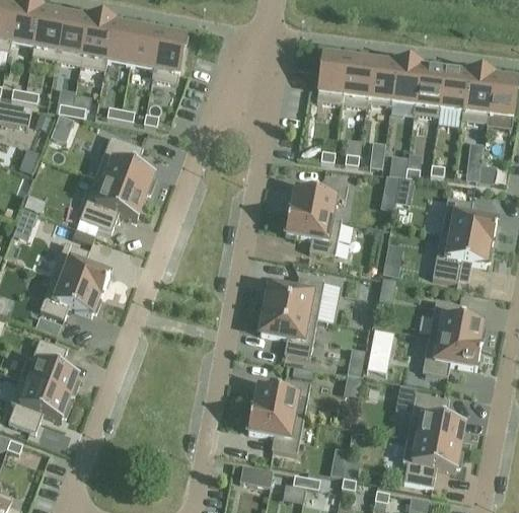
[(0,1),(0,50),(9,52),(11,43),(10,42),(17,5),(16,5),(0,1)]
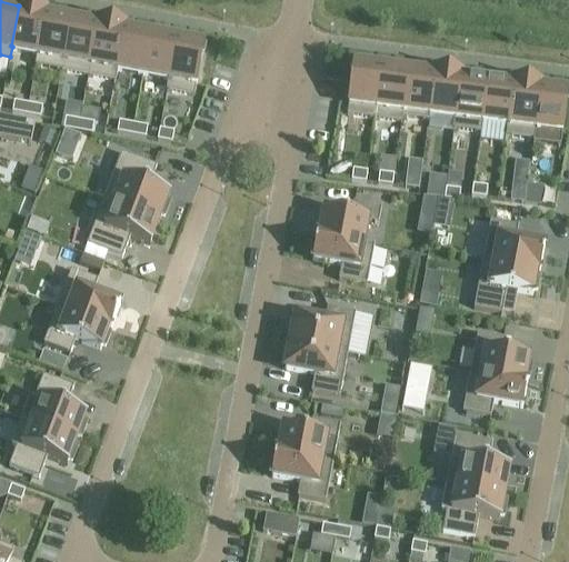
[(19,6),(11,46),(12,47),(37,51),(38,51),(46,11),(47,11),(47,8),(19,3),(18,6),(19,6)]
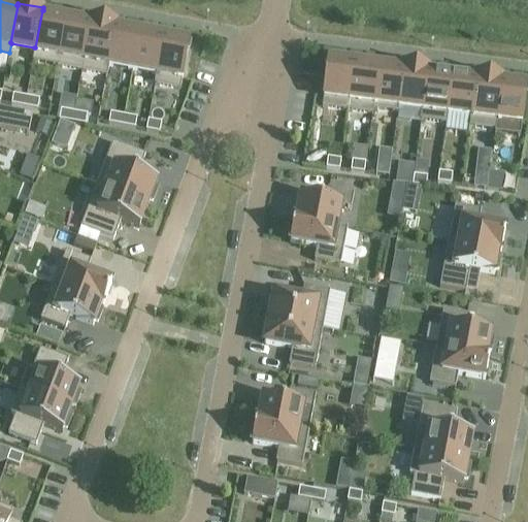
[(34,47),(32,57),(58,62),(66,14),(43,10),(42,10),(35,47),(34,47)]
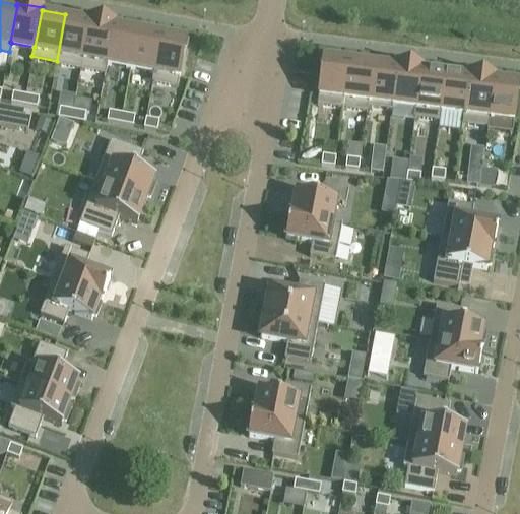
[(65,14),(57,61),(80,65),(89,18),(88,18),(65,14)]
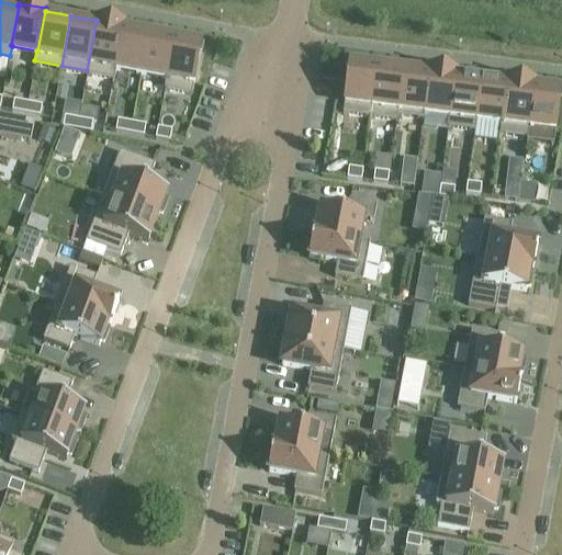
[(97,20),(87,70),(114,76),(116,65),(115,65),(122,25),(123,25),(124,23),(96,18),(96,20),(97,20)]
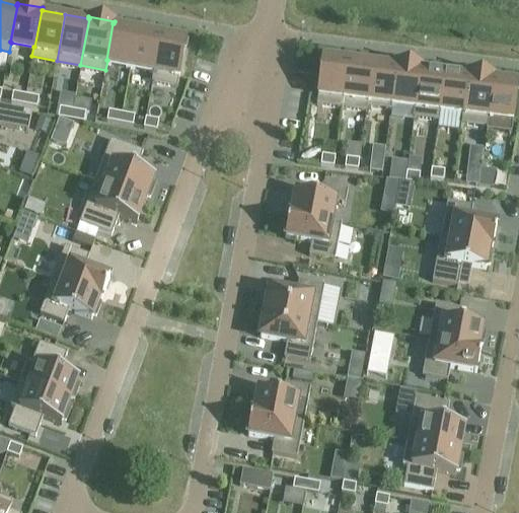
[(113,23),(106,60),(107,60),(130,65),(137,27),(114,23),(113,23)]
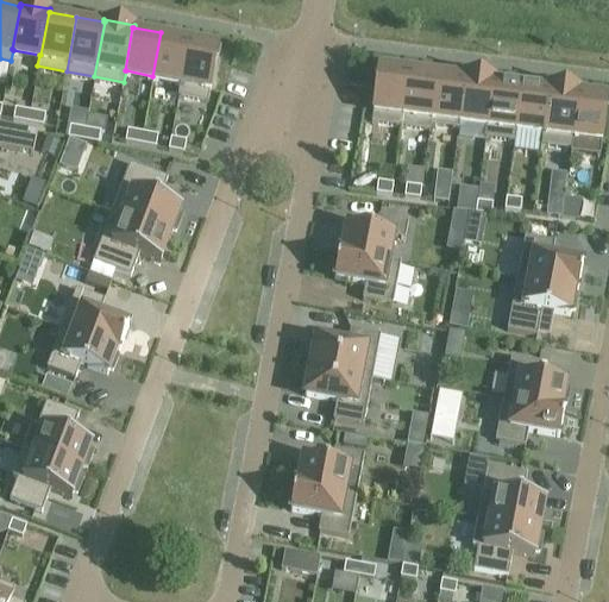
[(161,32),(152,76),(180,81),(181,81),(189,38),(161,32)]
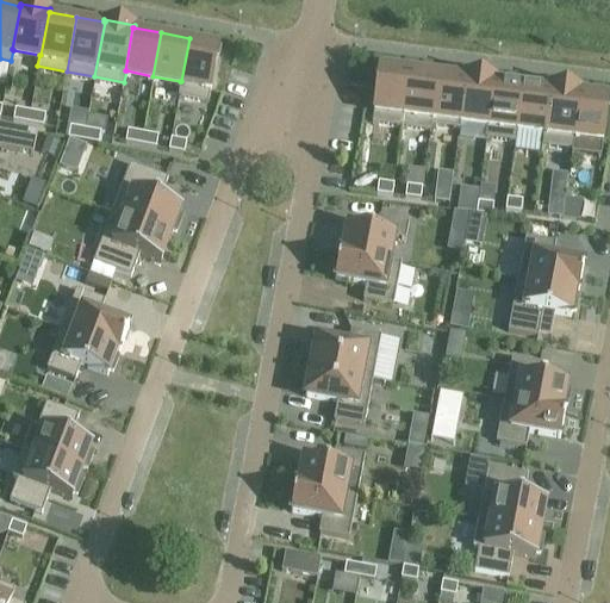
[(180,81),(178,92),(209,98),(218,43),(190,38),(181,81),(180,81)]
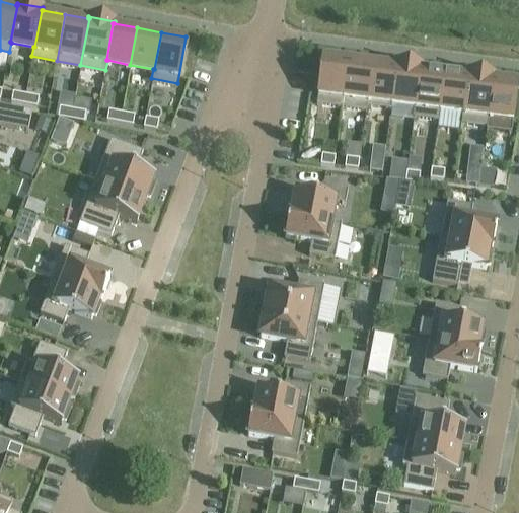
[(339,57),(322,55),(316,101),(341,104),(347,58),(344,58),(339,57)]
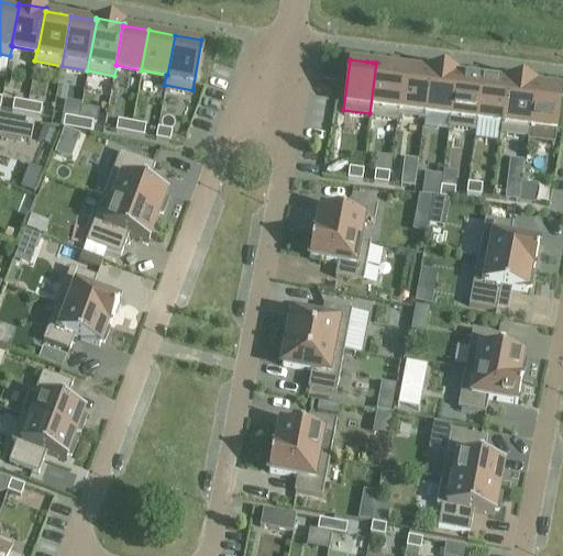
[(370,113),(396,117),(403,66),(376,63),(370,113)]
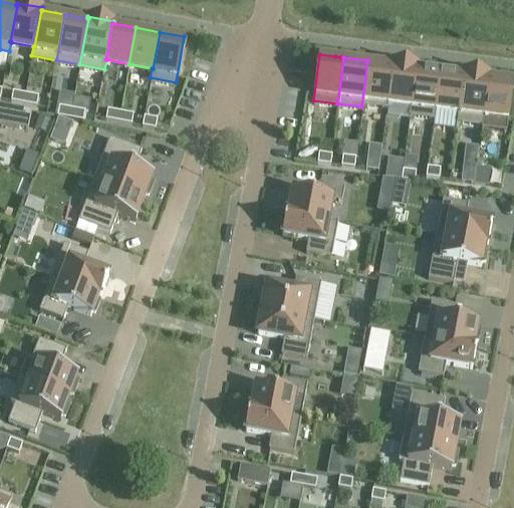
[(392,63),(367,60),(361,106),(366,107),(366,102),(388,104),(388,100),(393,61),(392,61),(392,63)]
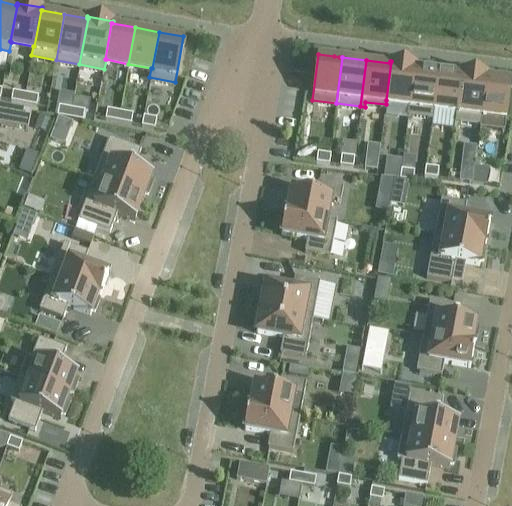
[(391,61),(386,100),(408,102),(407,112),(409,112),(415,66),(415,64),(413,64),(412,64),(391,61)]
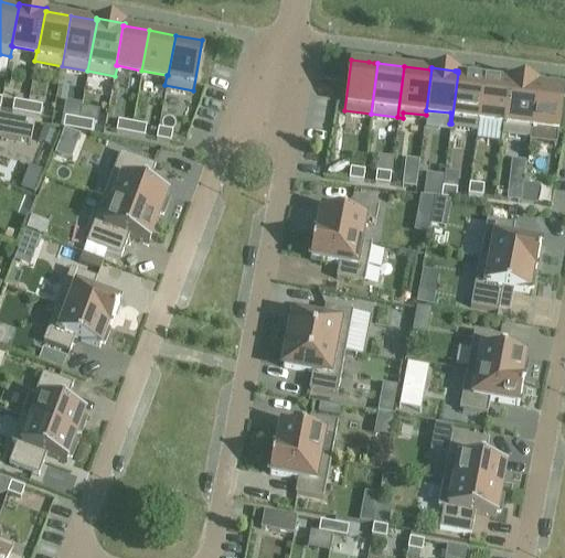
[(483,76),(458,73),(451,124),(478,127),(479,117),(483,76)]
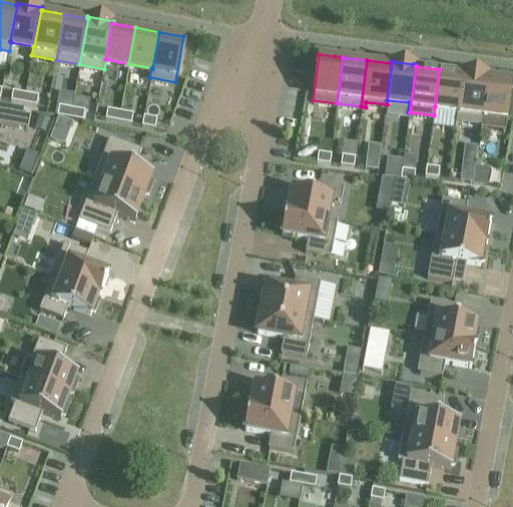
[(442,70),(439,69),(435,106),(457,109),(462,72),(447,70),(442,70)]
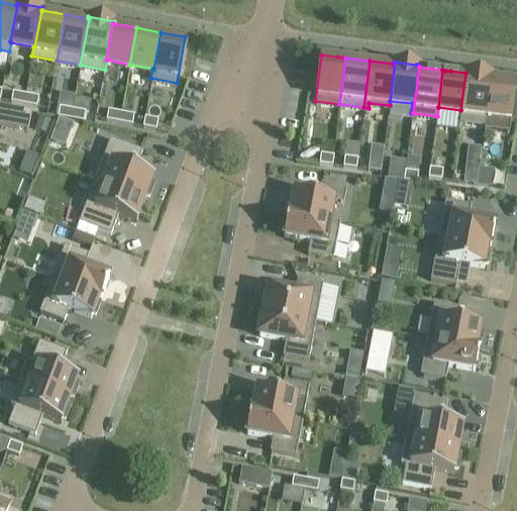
[(492,74),(466,71),(466,73),(460,110),(459,119),(486,123),(487,113),(492,77),(492,74)]
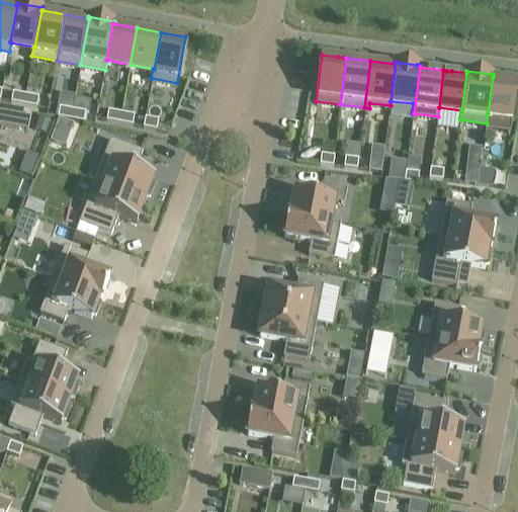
[(493,77),(488,113),(512,116),(516,80),(493,77)]
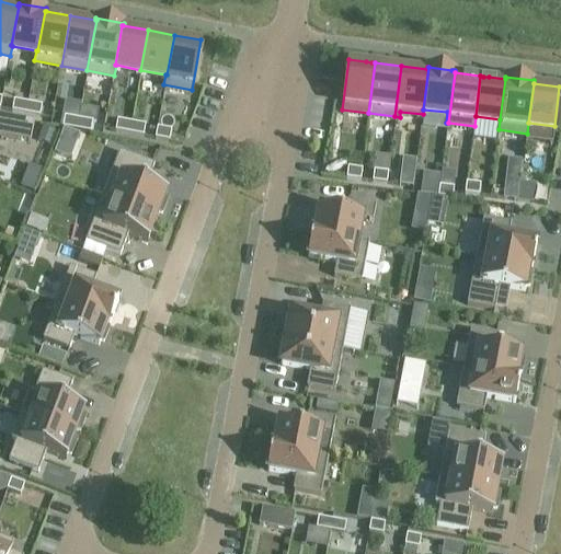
[(27,100),(13,96),(11,107),(25,110),(27,100)]
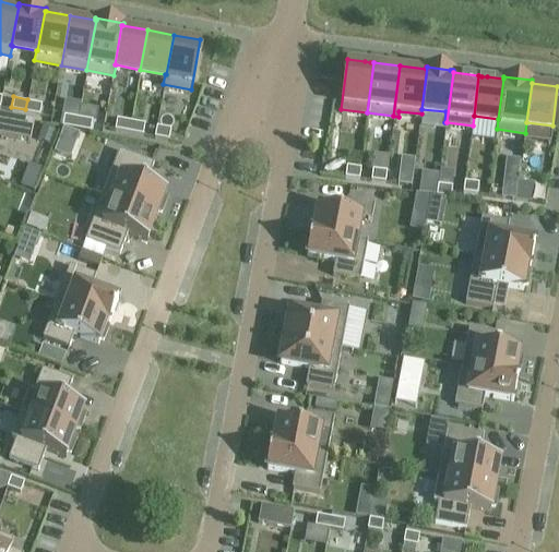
[(40,102),(27,99),(25,109),(39,111),(40,102)]
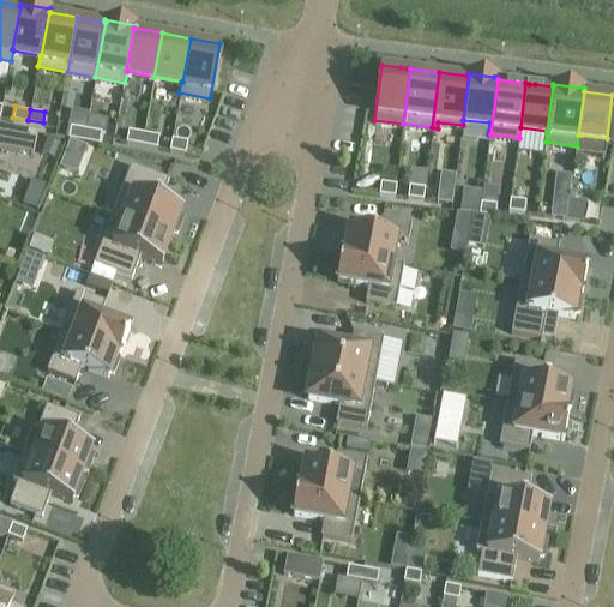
[(0,121),(0,143),(32,150),(37,128),(0,121)]
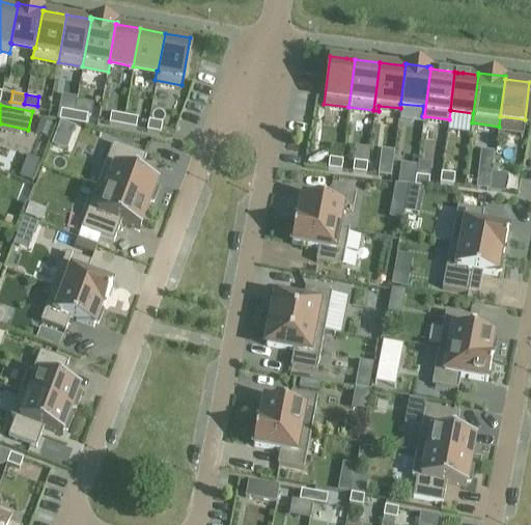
[(74,110),(60,107),(58,118),(72,120),(74,110)]
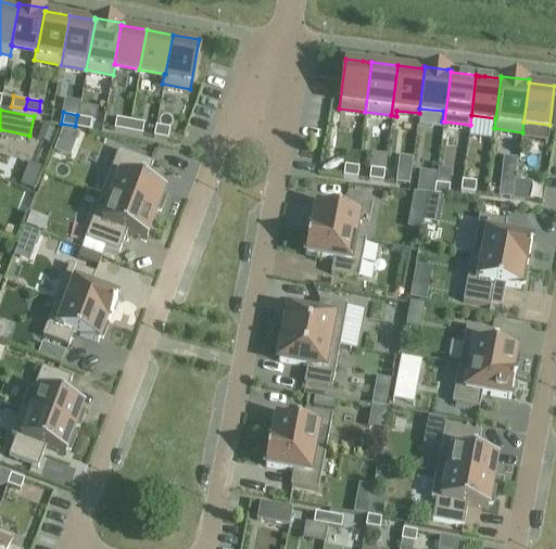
[(90,117),(77,115),(75,126),(88,128),(90,117)]
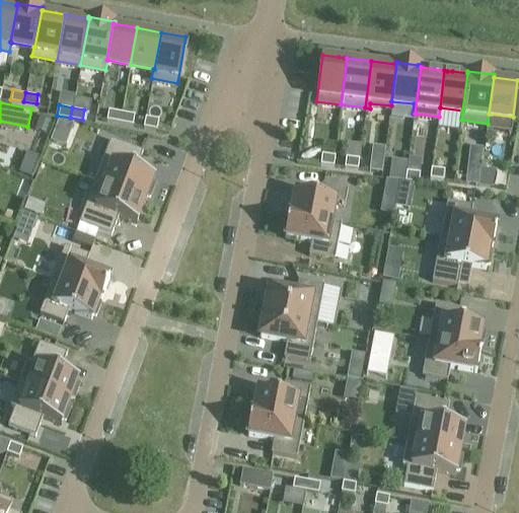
[(121,110),(108,107),(106,118),(119,120),(121,110)]
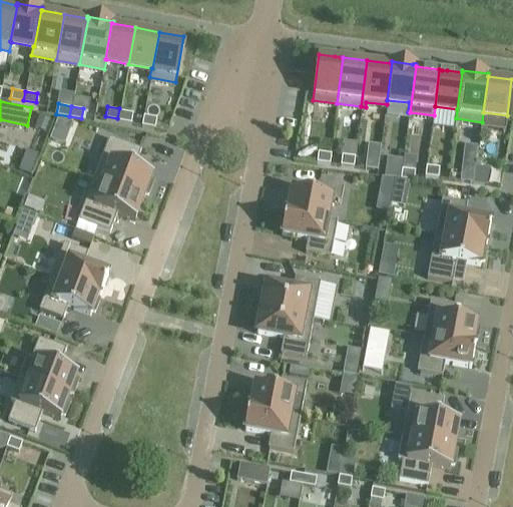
[(131,111),(119,108),(117,118),(130,121),(131,111)]
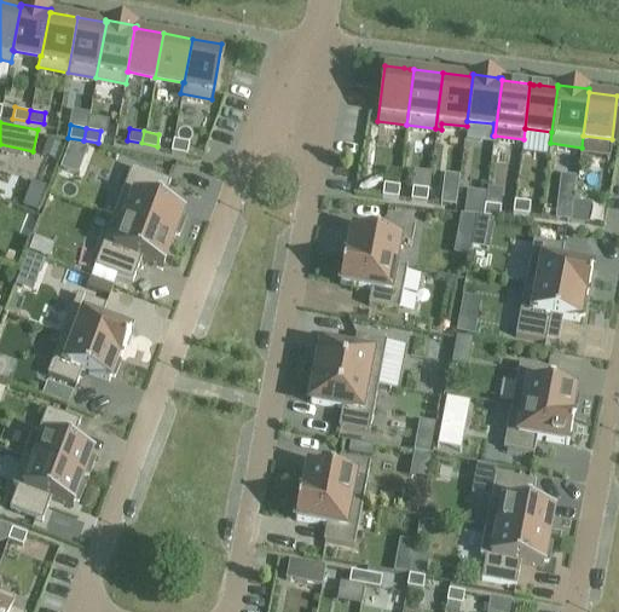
[(189,139),(173,137),(171,149),(186,151),(189,139)]
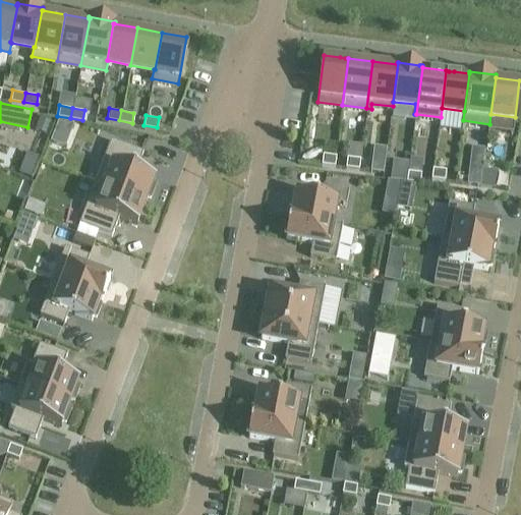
[(112,136),(96,178),(146,197),(148,192),(151,194),(156,180),(153,179),(154,175),(155,176),(155,174),(136,167),(143,149),(112,136)]
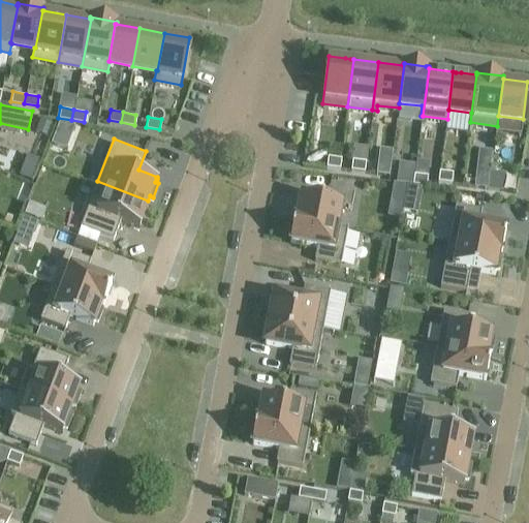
[(492,166),(495,145),(483,144),(477,180),(516,185),(519,170),(492,166)]
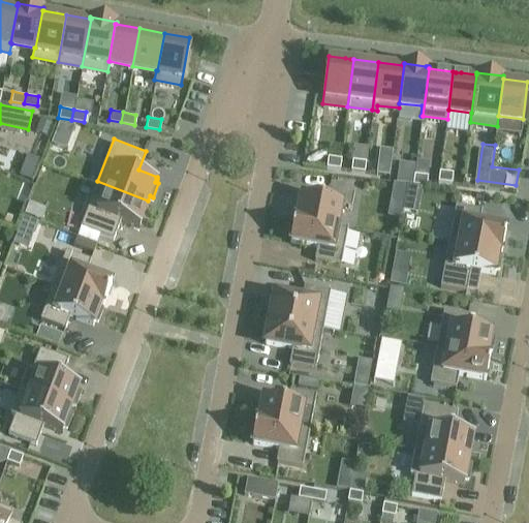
[(341,155),(328,154),(327,163),(340,165),(341,155)]
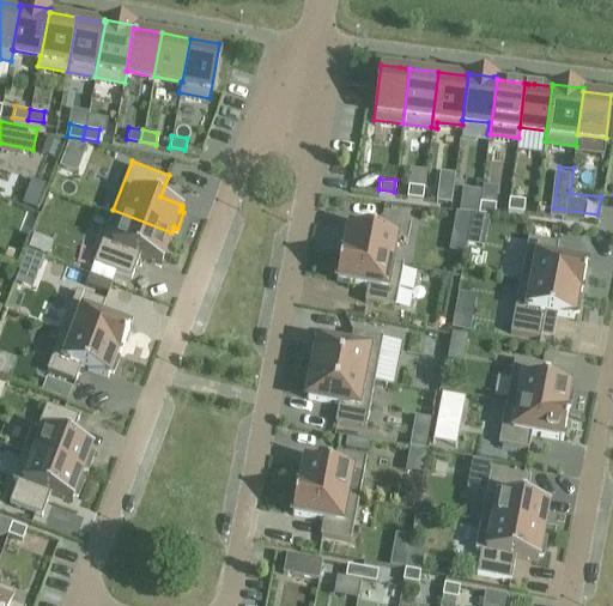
[(424,183),(408,182),(407,194),(423,195),(424,183)]
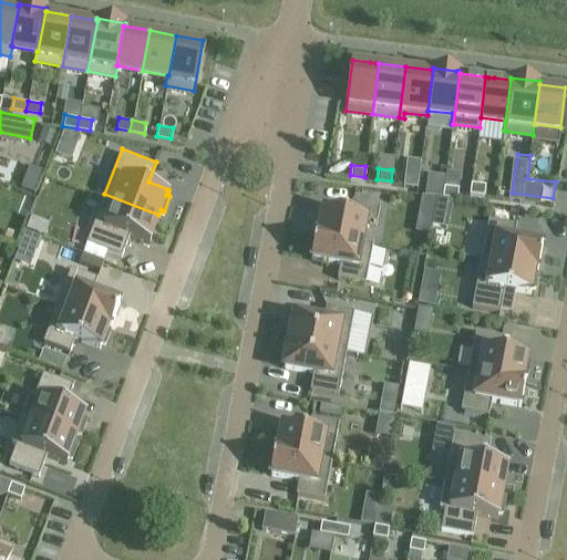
[(485,182),(471,179),(470,190),(484,193),(485,182)]
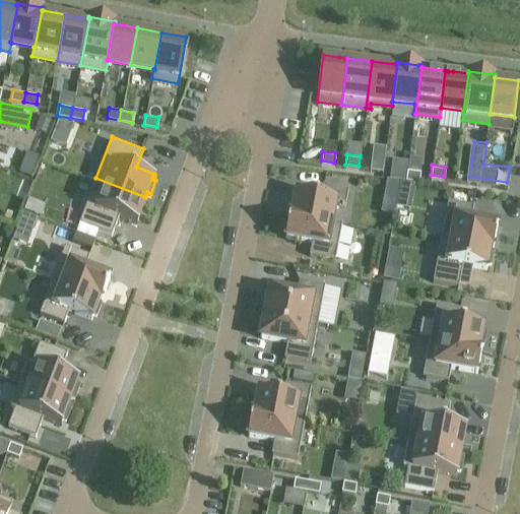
[(420,170),(407,168),(406,178),(419,180),(420,170)]
